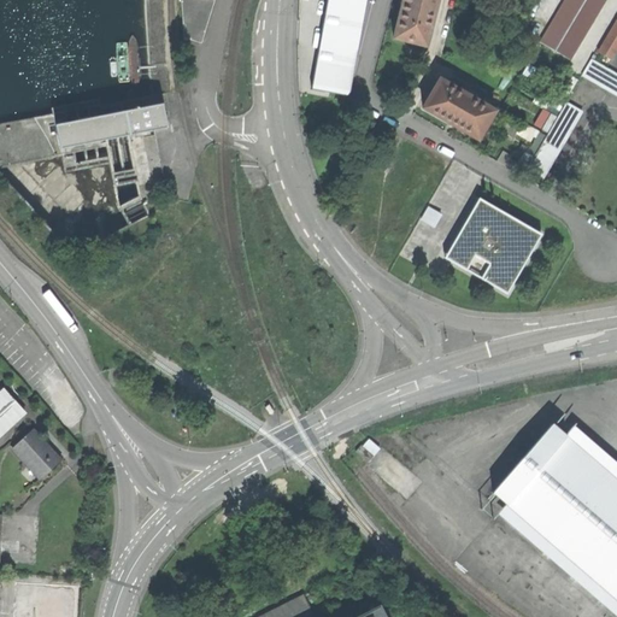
[(180,0),(184,37),(201,43),(213,0),(212,0),(180,0)]
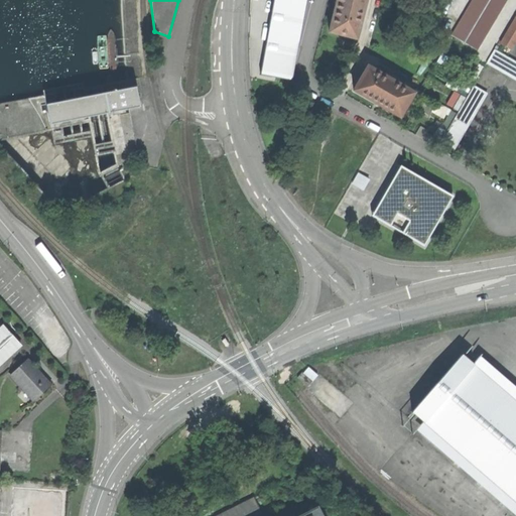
[(273,67),(293,70),(294,70),(306,0),(283,0),(282,10),(283,11),(281,20),(280,20),(280,22),(281,22),(279,31),(278,31),(278,33),(279,33),(277,42),(276,42),(276,44),(277,44),(275,53),(274,53),(274,54),(275,54),(273,65),(272,65),(272,66),(273,67)]
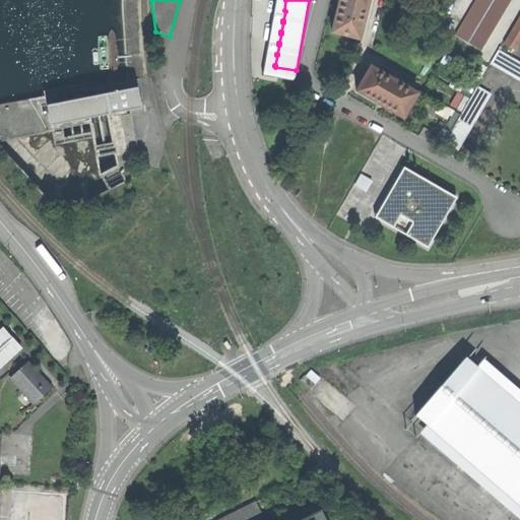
[(368,0),(339,0),(331,33),(359,40),(368,0)]
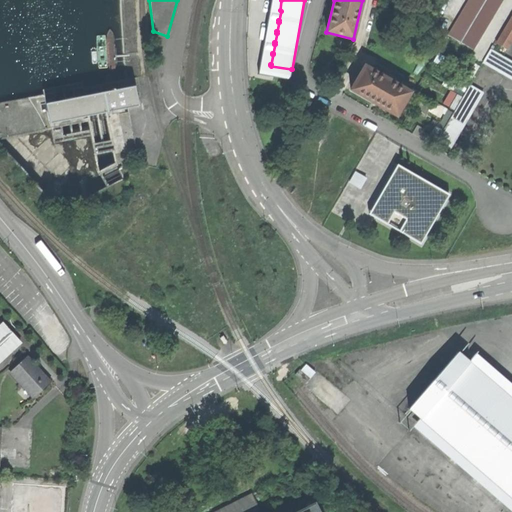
[(476,50),(504,0),(468,0),(449,35),(476,50)]
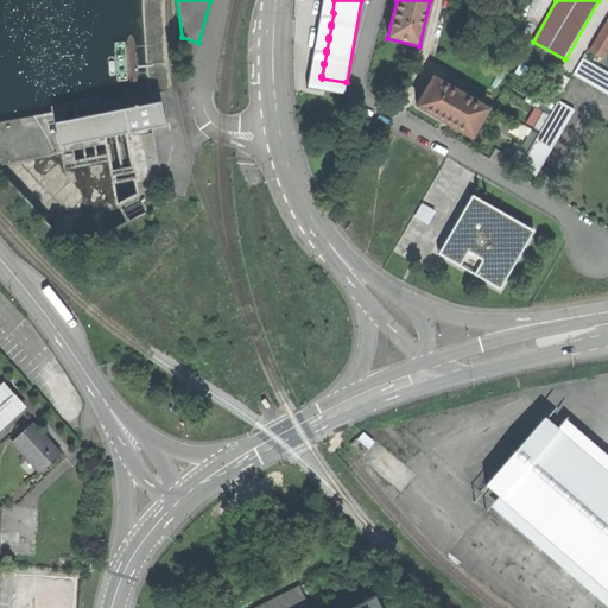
[(607,49),(607,20),(590,52),(602,58),(607,49)]
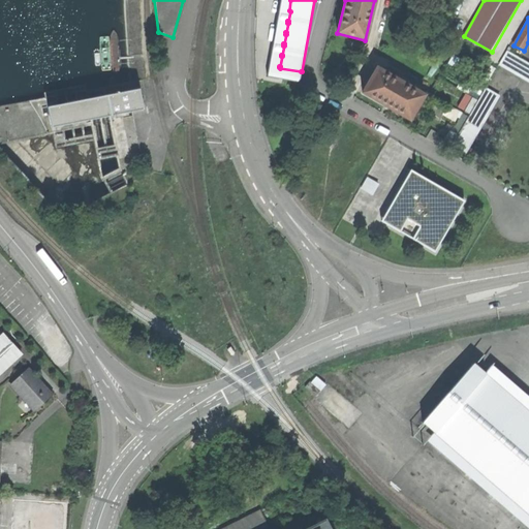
[(528,62),(507,51),(499,64),(528,82),(528,62)]
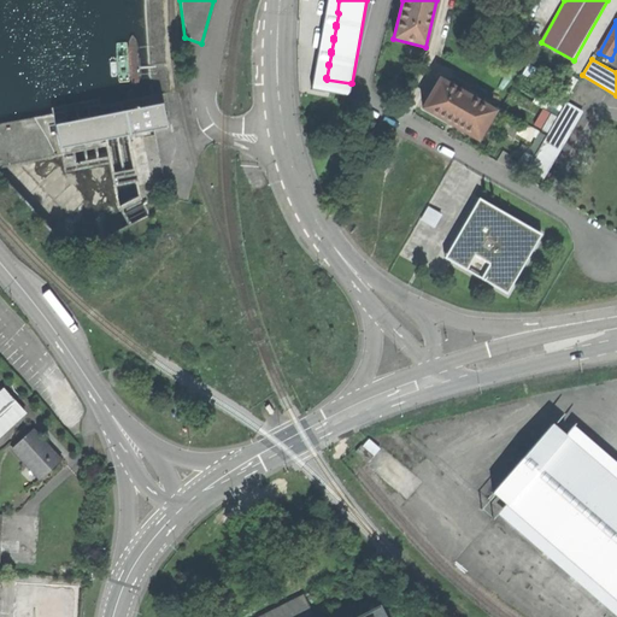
[(351,83),(327,80),(323,95),(347,100),(351,83)]
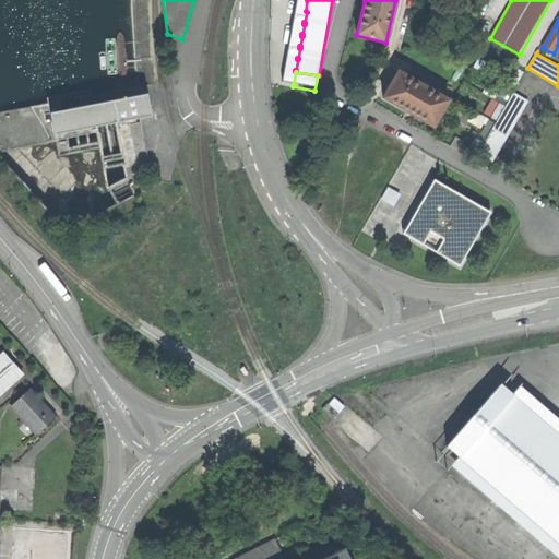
[(399,72),(383,98),(432,127),(448,100),(399,72)]
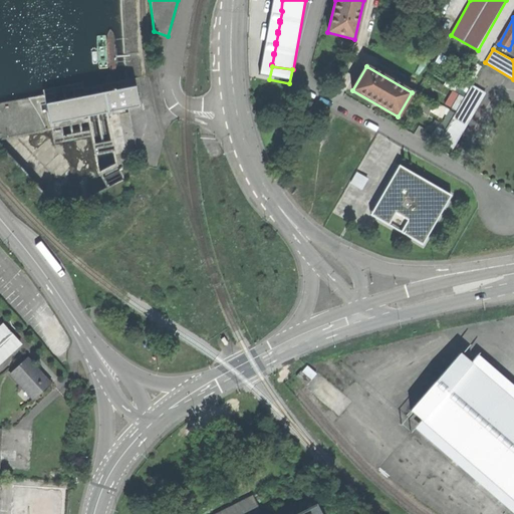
[(485,93),(472,85),(439,141),(453,149),(485,93)]
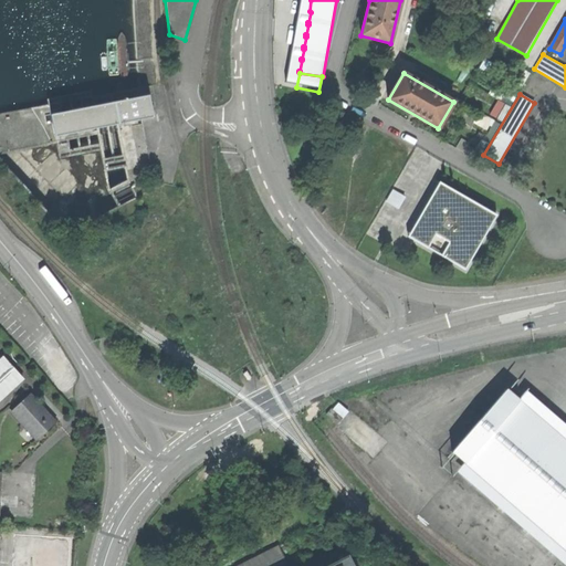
[(149,96),(51,115),(55,137),(154,117),(149,96)]
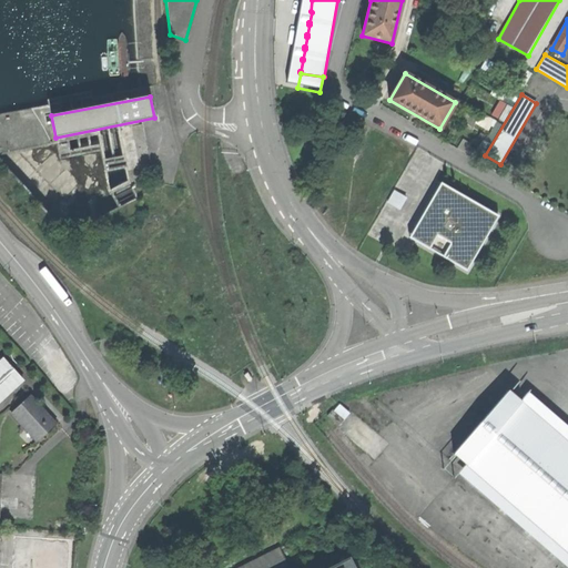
[(127,168),(124,154),(100,158),(101,170),(127,168)]
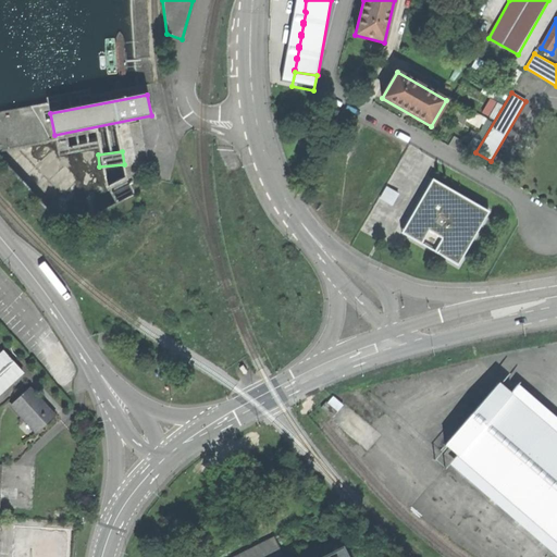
[(426,173),(396,236),(463,269),(494,206),(426,173)]
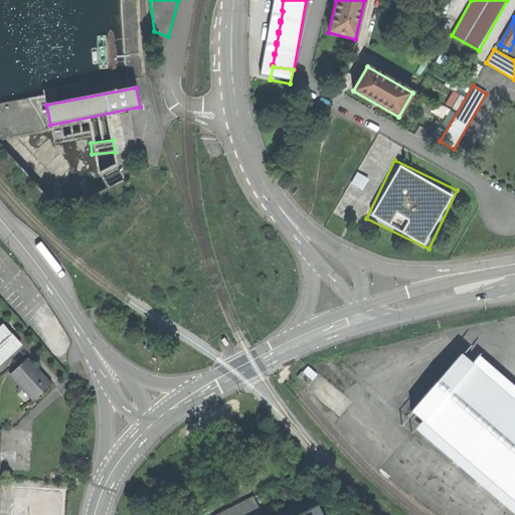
[(97,173),(103,184),(122,173),(115,162),(97,173)]
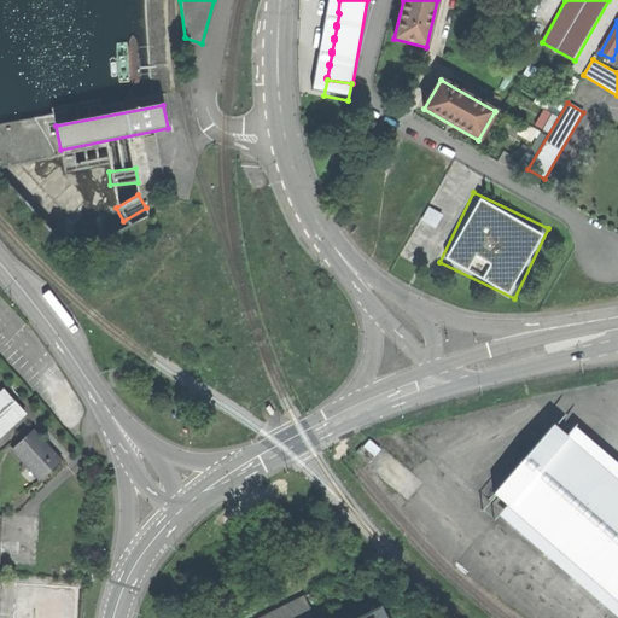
[(3,390),(0,392),(0,436),(25,414),(3,390)]
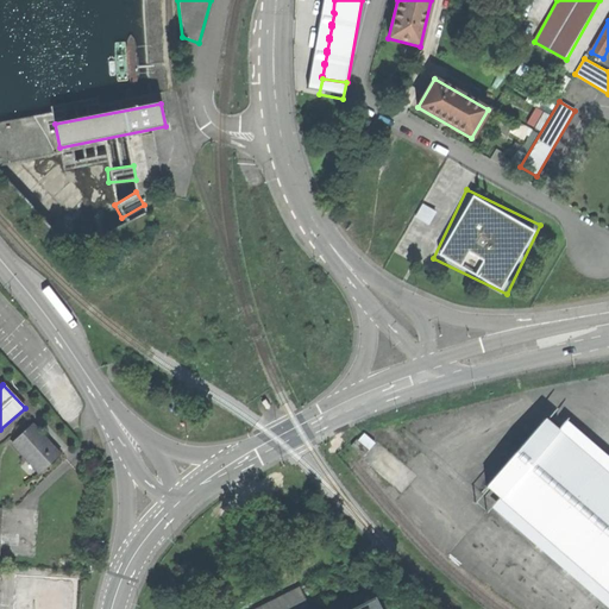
[(563,434),(545,419),(487,487),(608,592),(608,458),(571,426),(563,434)]
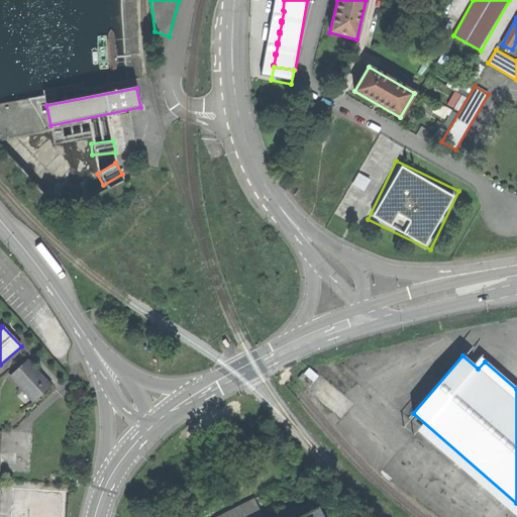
[(27,360),(10,376),(23,391),(25,390),(34,400),(50,386),(27,360)]
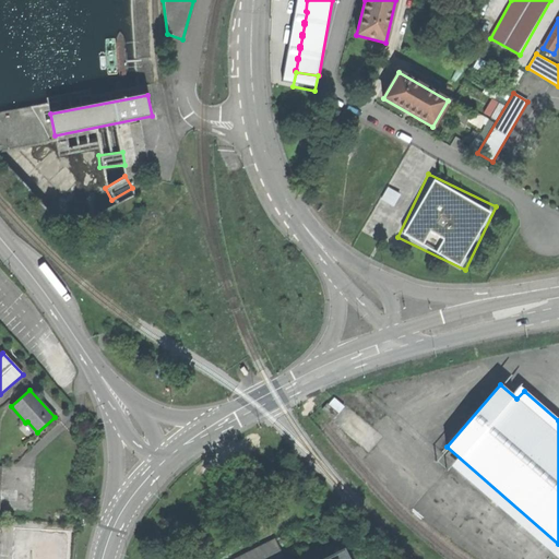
[(329,404),(339,413),(344,406),(334,397),(329,404)]
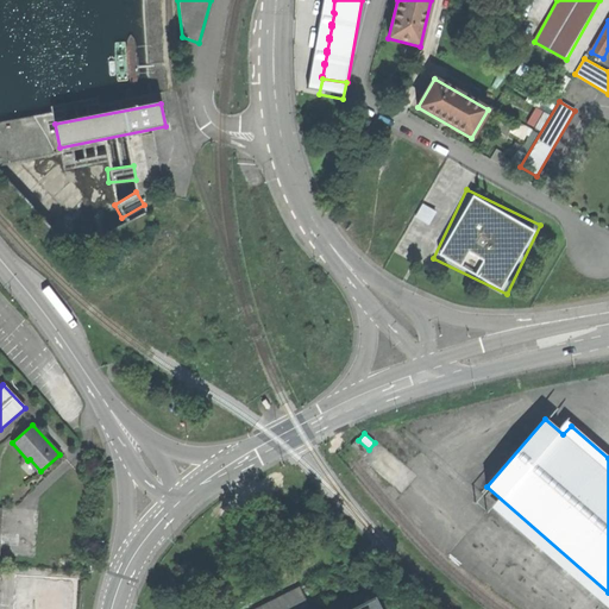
[(357,439),(351,445),(364,456),(369,450),(358,440),(357,439)]
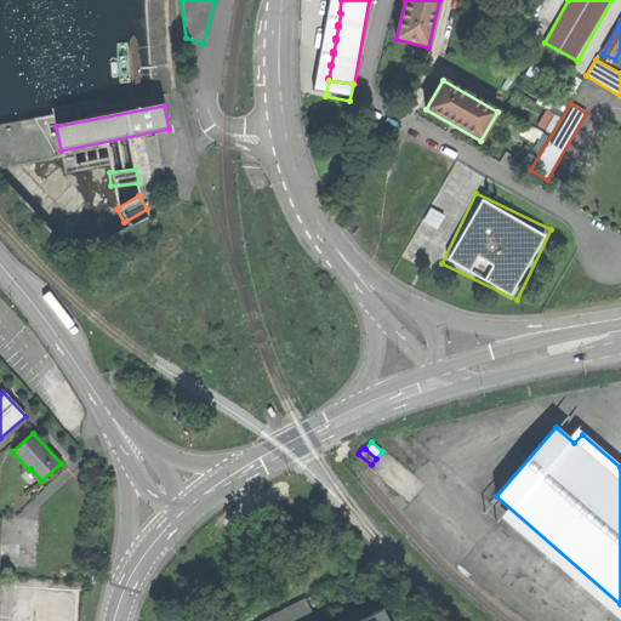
[(305,620),(314,616),(306,598),(261,620),(305,620)]
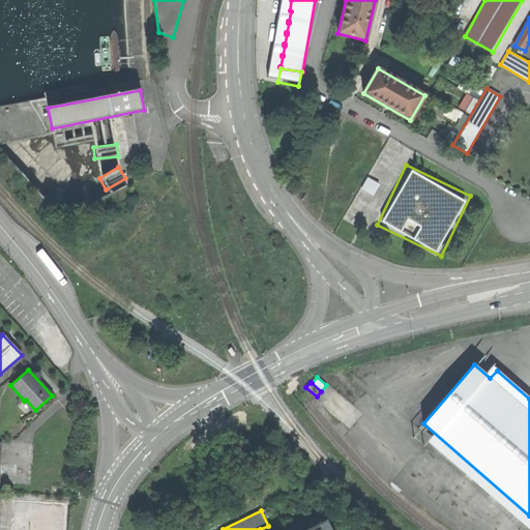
[(335,529),(328,516),(299,529),(335,529)]
